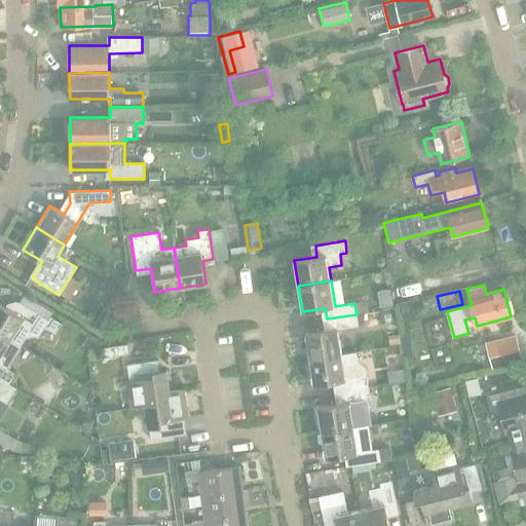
[(0,334),(20,346),(25,338),(34,336),(37,338),(43,327),(54,334),(62,323),(49,315),(47,320),(17,301),(16,303),(7,305),(6,307),(0,303),(0,334)]
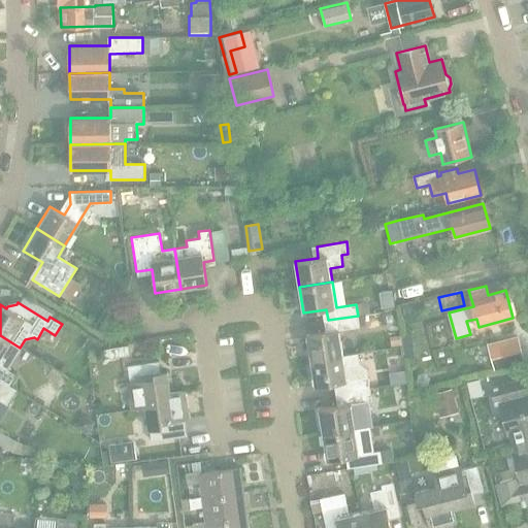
[(310,361),(343,355),(339,330),(360,327),(358,316),(328,320),(330,331),(306,335),(310,361)]
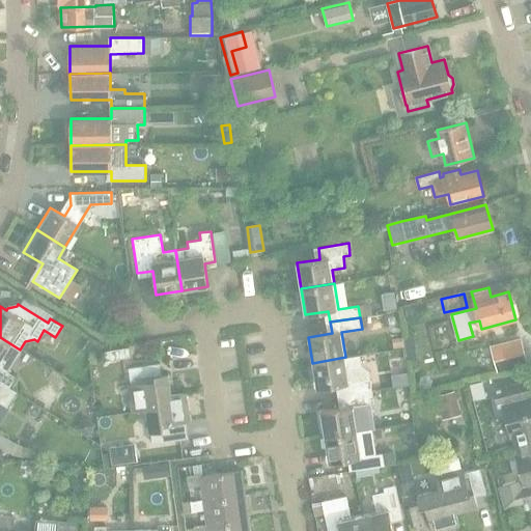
[(6,372),(20,350),(0,337),(0,382),(8,388),(15,378),(6,372)]
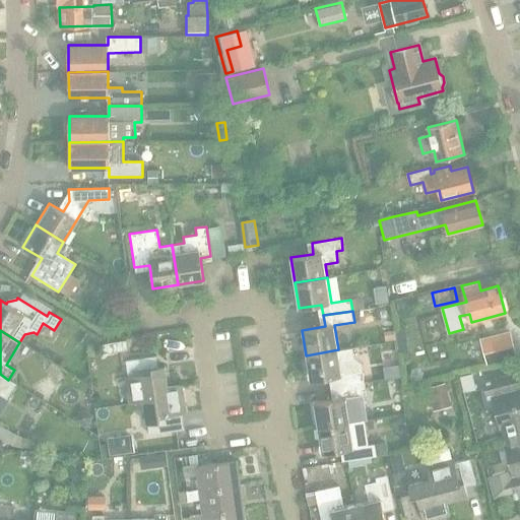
[(480,339),(485,362),(515,354),(510,332),(480,339)]
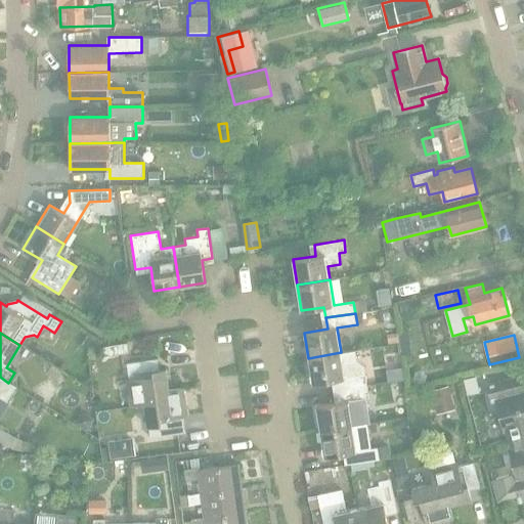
[(127,352),(126,343),(102,346),(103,356),(127,352)]
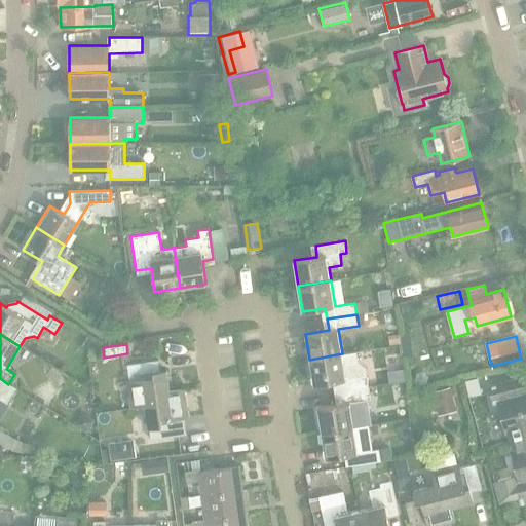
[(338,392),(368,387),(366,376),(365,367),(358,362),(357,351),(342,353),(309,360),(313,384),(336,381),(338,392)]
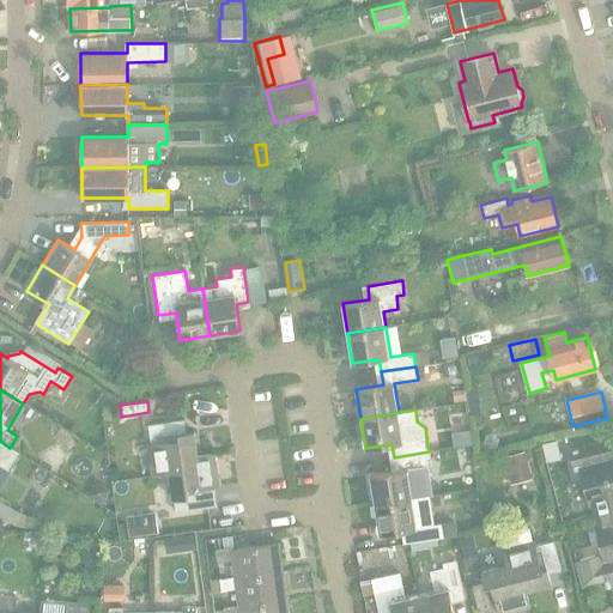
[(196,456),(198,456),(194,431),(187,432),(184,419),(149,424),(151,443),(150,443),(153,475),(169,473),(170,473),(169,467),(198,462),(196,456)]
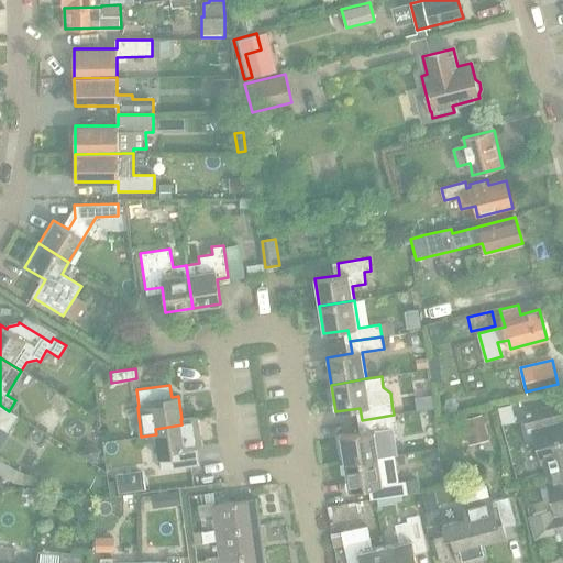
[(547,472),(562,466),(562,404),(523,415),(528,432),(534,431),(542,461),(544,461),(547,472)]
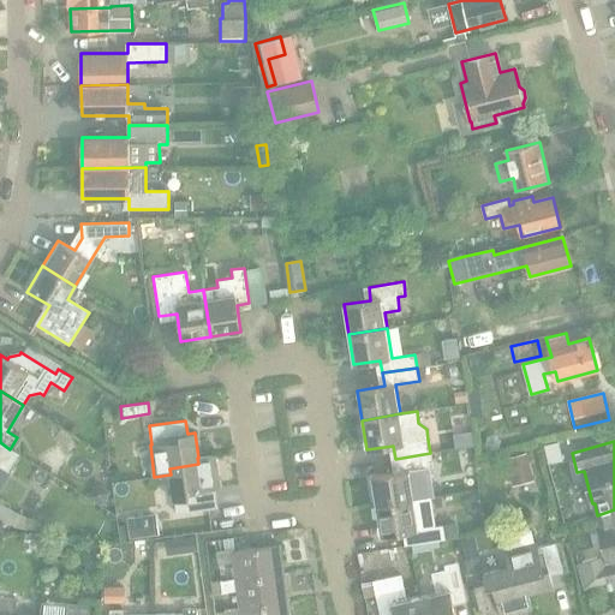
[(10,449),(0,442),(0,466),(7,472),(18,454),(10,449)]
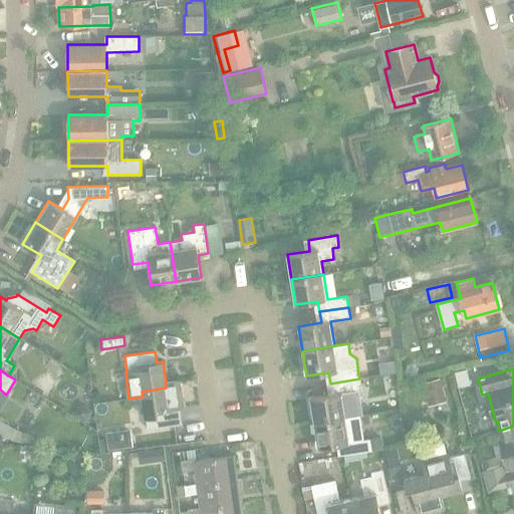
[(313,423),(345,418),(342,394),(361,391),(359,378),(330,383),(332,395),(310,398),(313,423)]
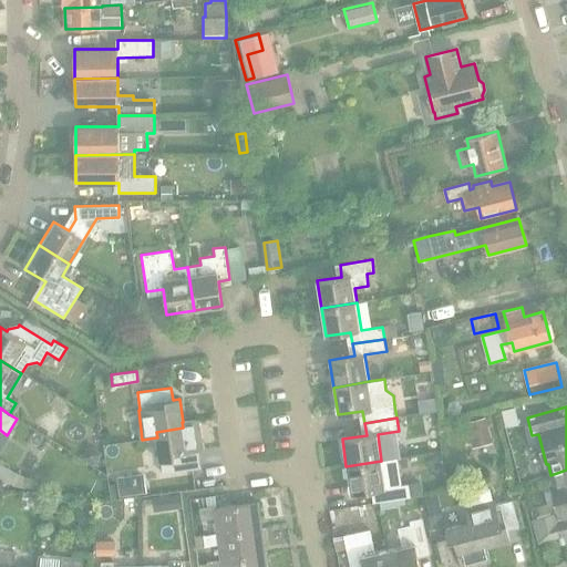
[(157,437),(156,437),(160,461),(161,461),(162,473),(199,467),(196,451),(200,451),(197,420),(183,422),(182,422),(183,428),(156,432),(157,437)]
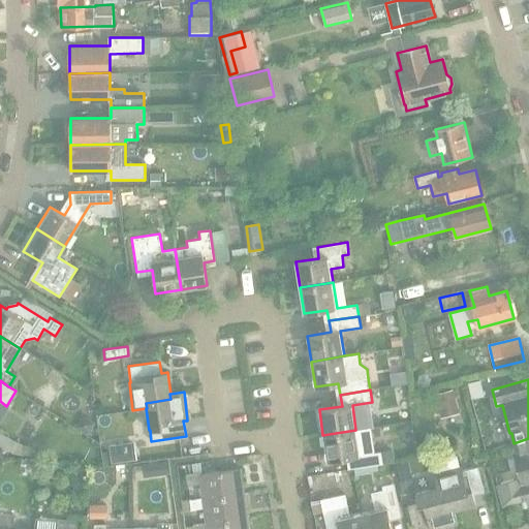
[(353,468),(377,465),(381,464),(380,453),(360,456),(355,430),(322,435),(327,461),(350,458),(351,469),(353,468)]
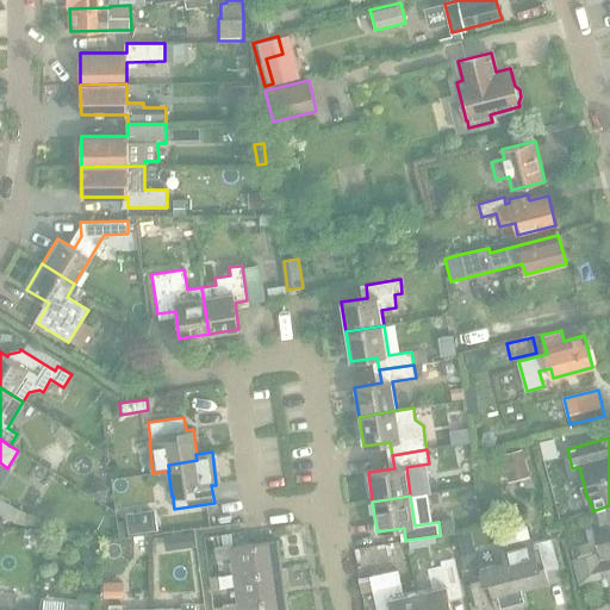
[(609,505),(592,511),(596,522),(593,523),(601,551),(572,558),(578,584),(609,576),(609,505)]
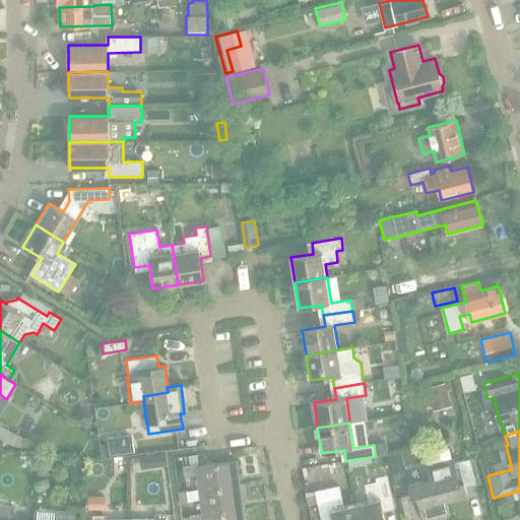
[(371,457),(347,460),(348,467),(363,465),(363,463),(372,462),(371,457)]
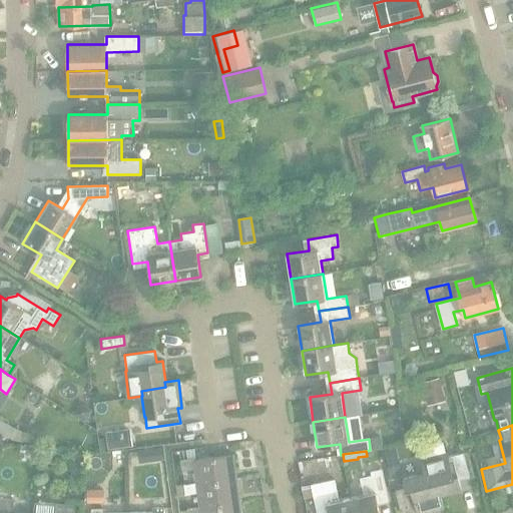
[(440,494),(440,495),(461,490),(459,481),(470,478),(463,453),(448,457),(447,454),(421,461),(424,473),(425,474),(429,473),(435,495),(440,494)]
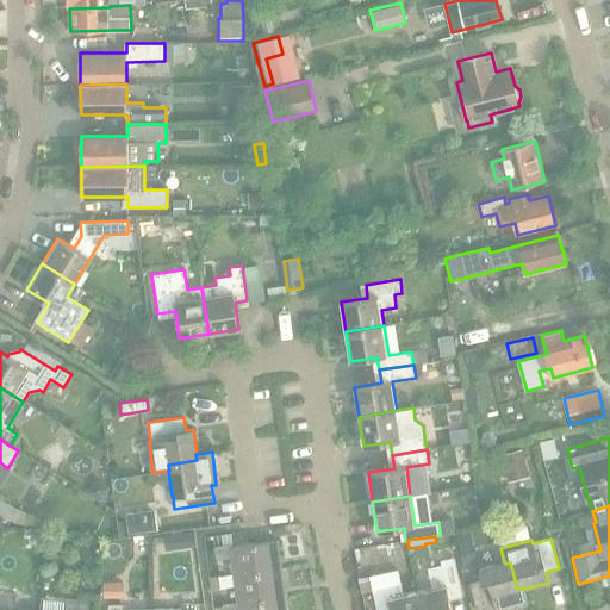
[(234,577),(281,570),(277,540),(244,545),(243,542),(215,547),(216,560),(231,558),(234,573),(234,577)]
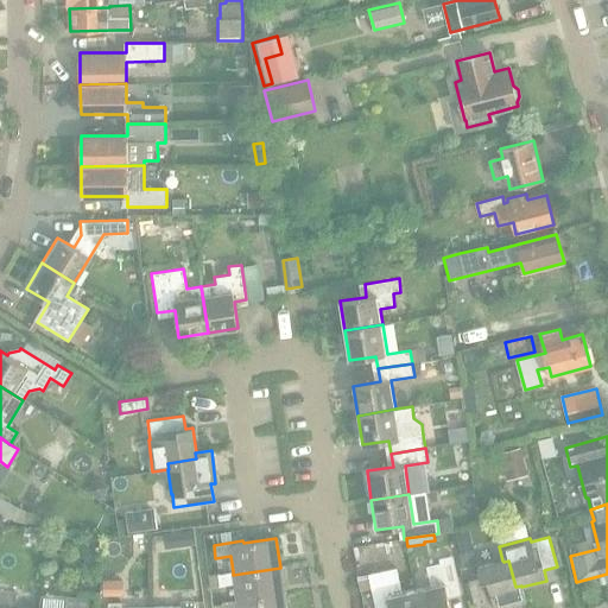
[(416,589),(419,607),(449,607),(447,593),(460,590),(453,556),(438,559),(439,562),(426,565),(431,587),(416,589)]
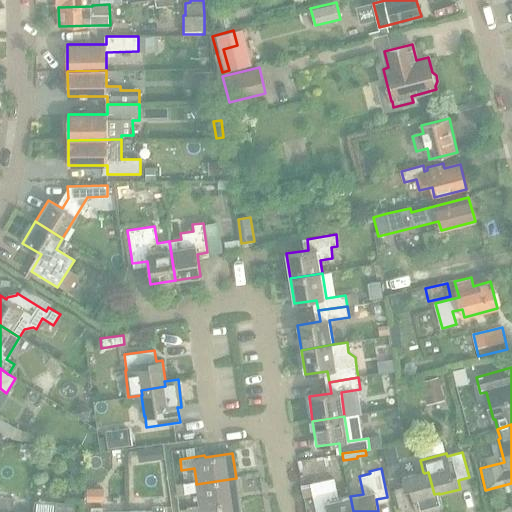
[(421,511),(443,507),(439,494),(439,493),(434,494),(428,472),(424,473),(423,472),(403,477),(405,487),(394,490),(400,511),(407,511),(416,510),(416,511),(421,511)]
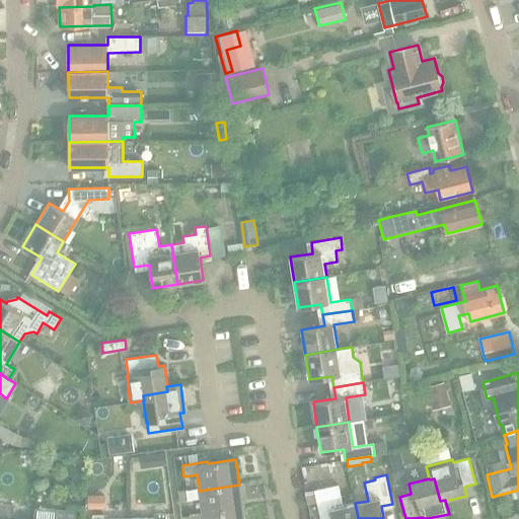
[(202,514),(242,509),(239,485),(199,491),(199,488),(186,489),(187,500),(200,499),(202,513),(202,514)]
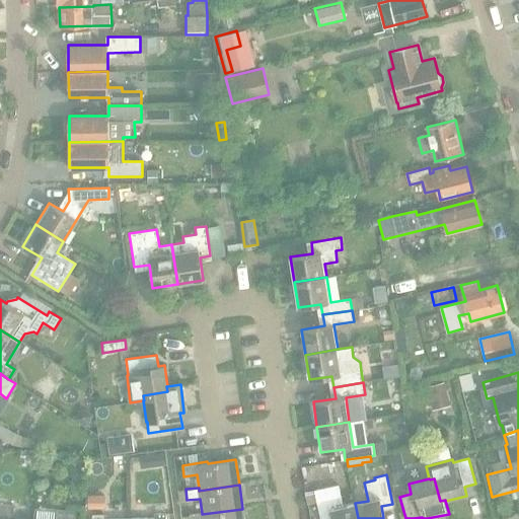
[(358,518),(355,503),(343,506),(339,485),(313,491),(319,518),(320,518),(331,517),(331,518),(358,518)]
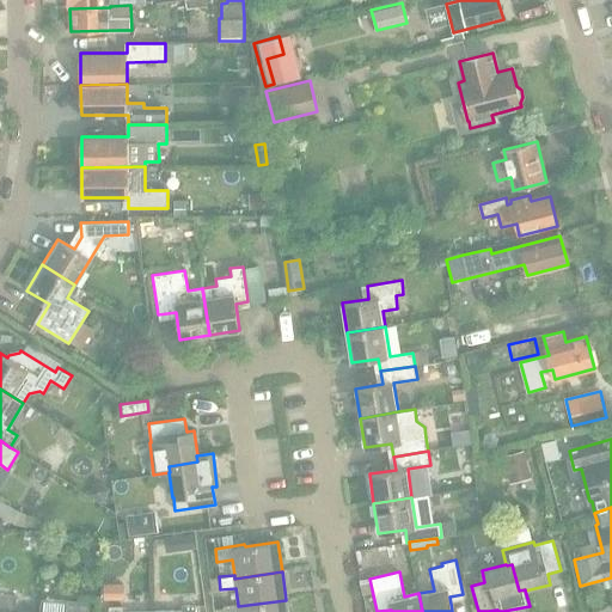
[(13,611),(16,598),(0,595),(0,611),(13,611)]
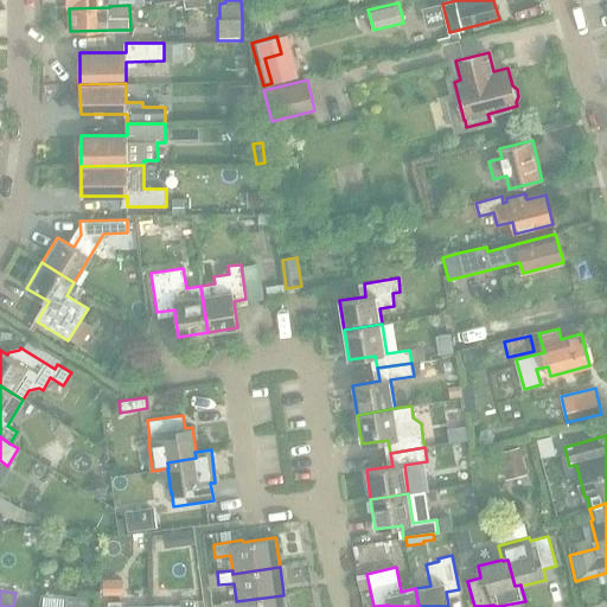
[(285,606),(283,595),(236,601),(236,600),(221,601),(222,606),(285,606)]
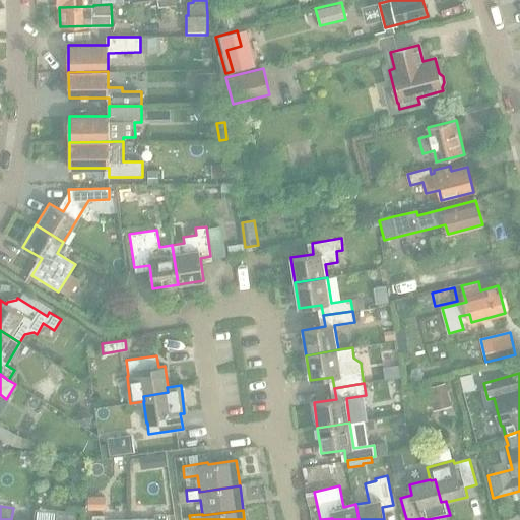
[(76,519),(77,513),(55,511),(54,519),(76,519)]
